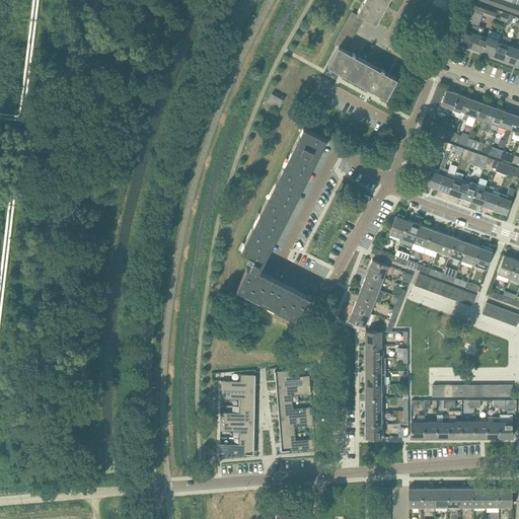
[(388,0),(363,0),(357,12),(376,22),(383,10),(384,10),(386,7),(385,6),(388,0)]
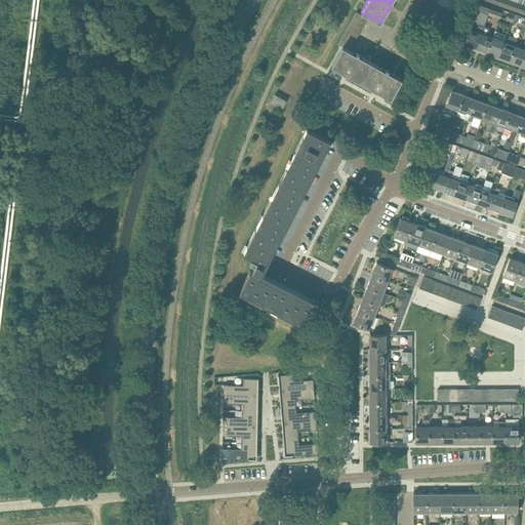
[(506,0),(503,7),(515,10),(518,3),(509,0),(506,0)]
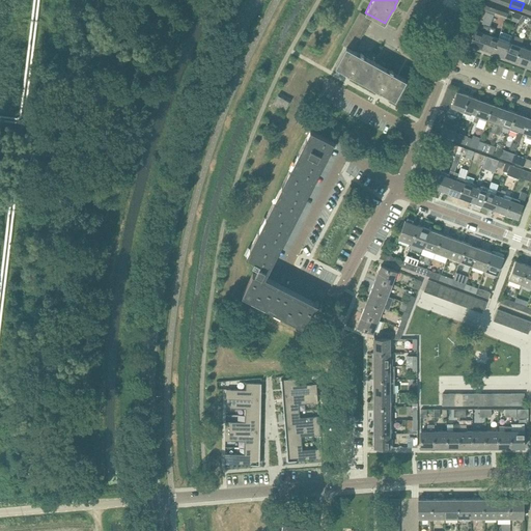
[(495,14),(497,7),(485,3),(482,9),(495,14)]
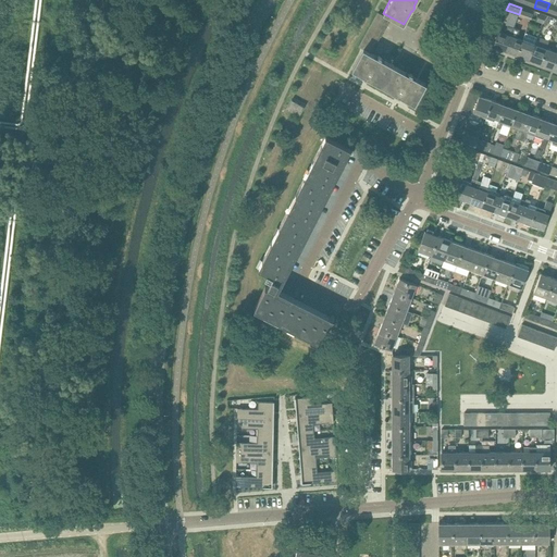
[(546,11),(556,14),(556,5),(549,3),(546,11)]
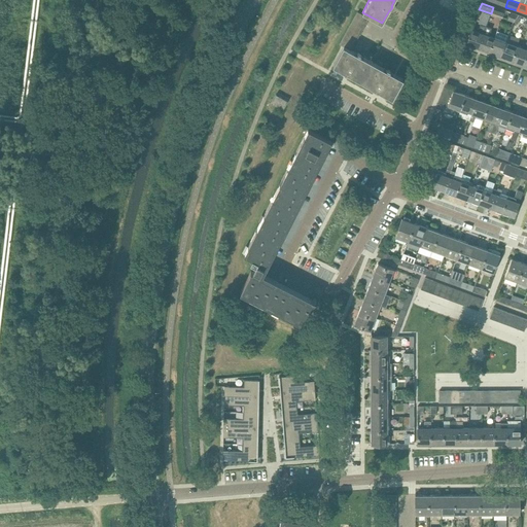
[(504,11),(493,7),(491,13),(501,19),(504,11)]
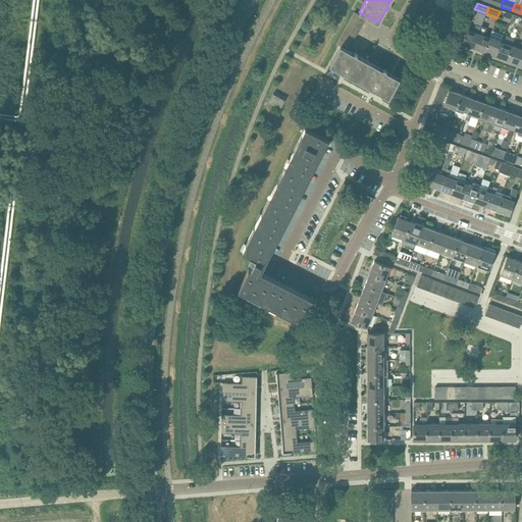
[(354,12),(351,17),(362,23),(365,18),(366,19),(366,18),(354,12)]
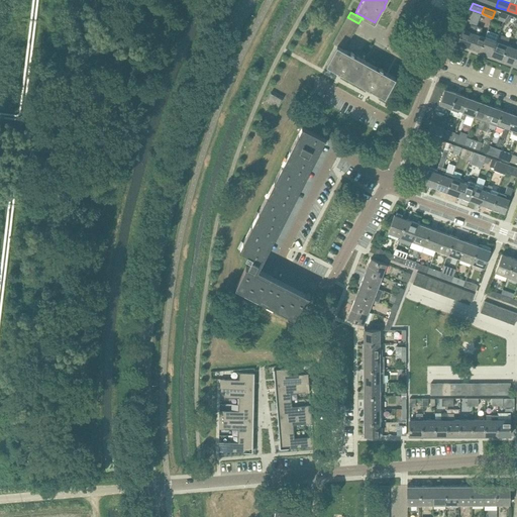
[(347,17),(344,22),(355,28),(358,23),(347,17)]
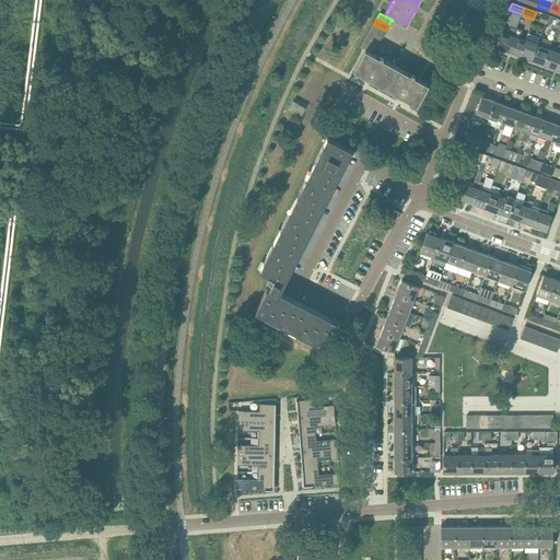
[(373,24),(370,31),(382,37),(385,31),(373,24)]
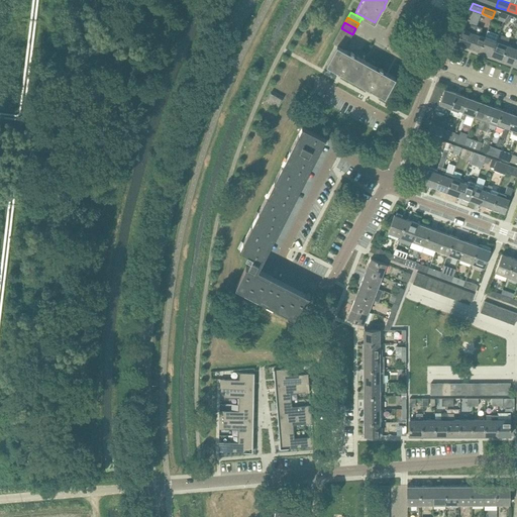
[(470,47),(478,26),(472,24),(469,31),(462,29),(457,43),(470,47)]
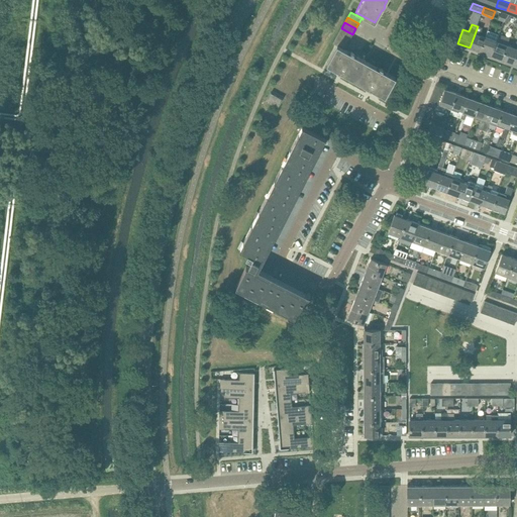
[(470,47),(481,52),(486,37),(480,35),(482,27),(478,26),(470,47)]
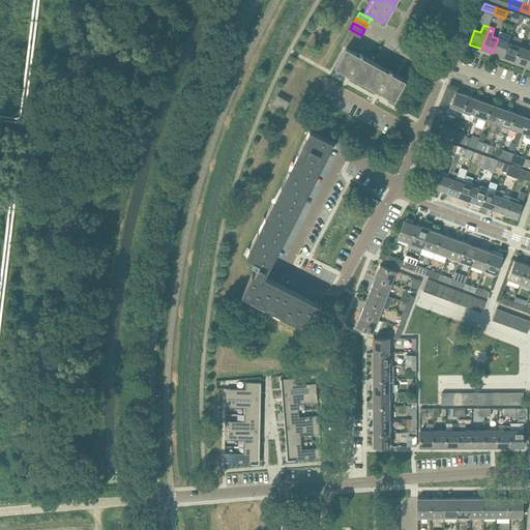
[(350,29),(347,34),(359,40),(361,35),(350,29)]
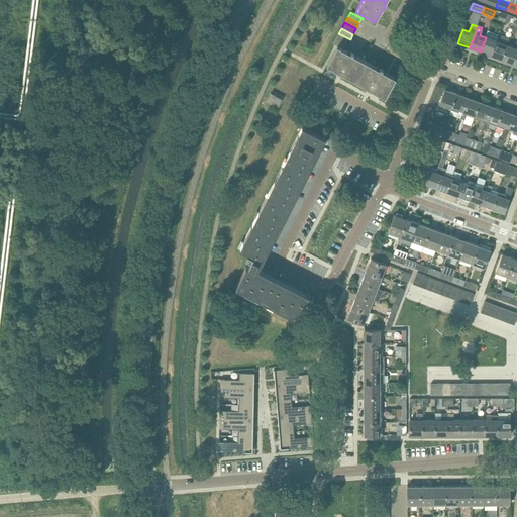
[(496,41),(498,34),(488,30),(486,37),(481,52),(491,56),(496,41)]
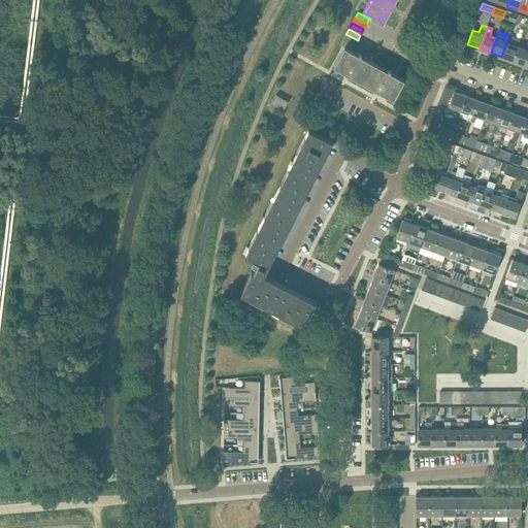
[(345,34),(343,39),(355,45),(358,40),(345,34)]
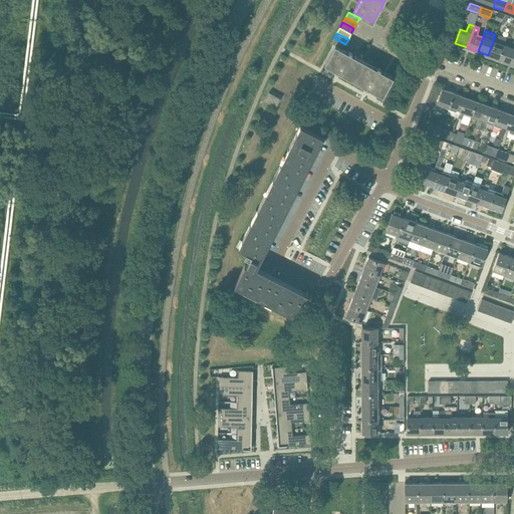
[(341,73),(353,80),(364,61),(351,54),(352,53),(349,51),(348,52),(342,49),(345,44),(334,38),(331,43),(335,45),(325,64),(337,71),(337,72),(340,74),(341,73)]
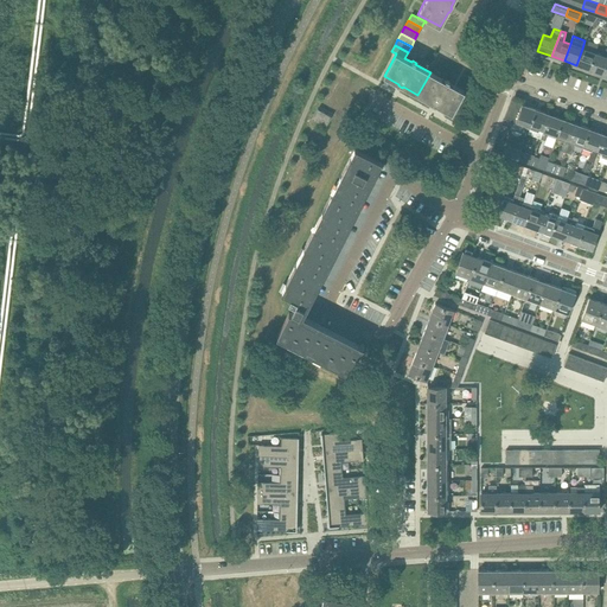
[(576,65),(590,70),(596,53),(582,49),(576,65)]
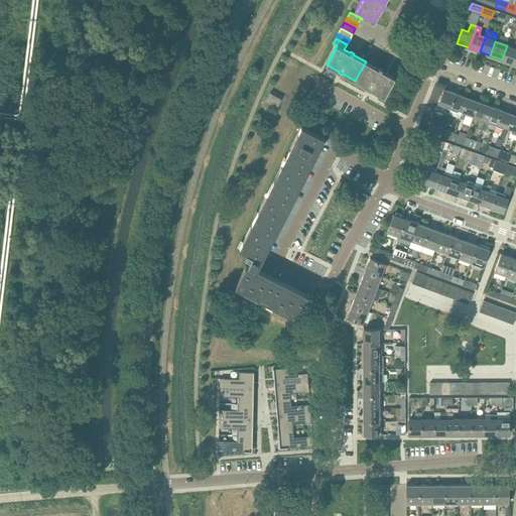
[(502,59),(512,63),(515,52),(515,48),(507,45),(502,59)]
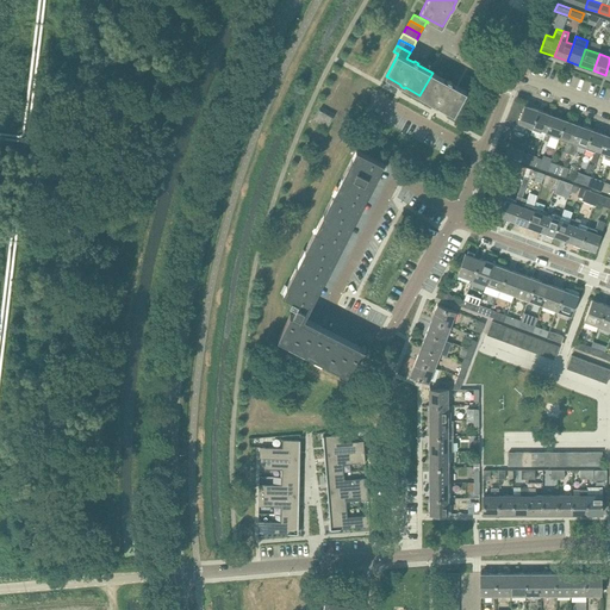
[(433,73),(419,95),(435,103),(434,105),(439,107),(439,106),(454,114),(467,92),(452,83),(452,82),(448,80),(448,81),(433,73)]
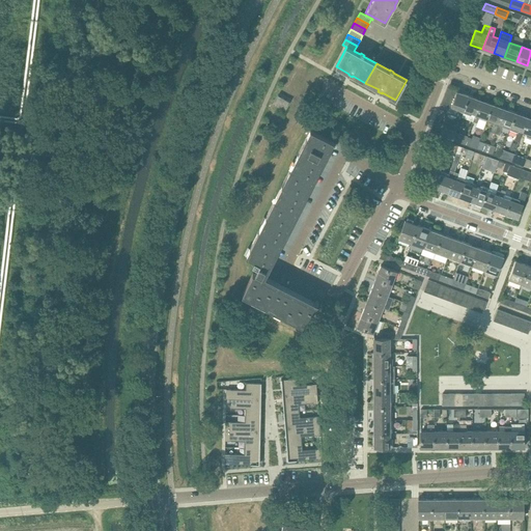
[(464,113),(469,96),(456,91),(450,108),(464,113)]
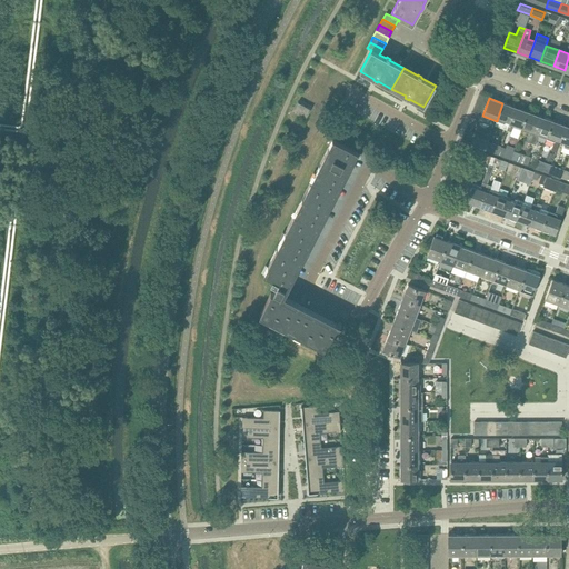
[(292,112),(306,119),(311,109),(298,102),(292,112)]
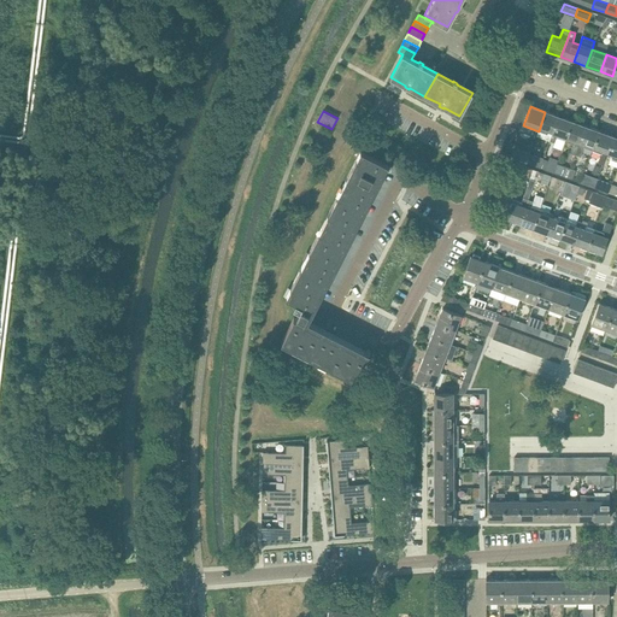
[(551,141),(559,117),(545,112),(539,131),(546,134),(544,139),(551,141)]
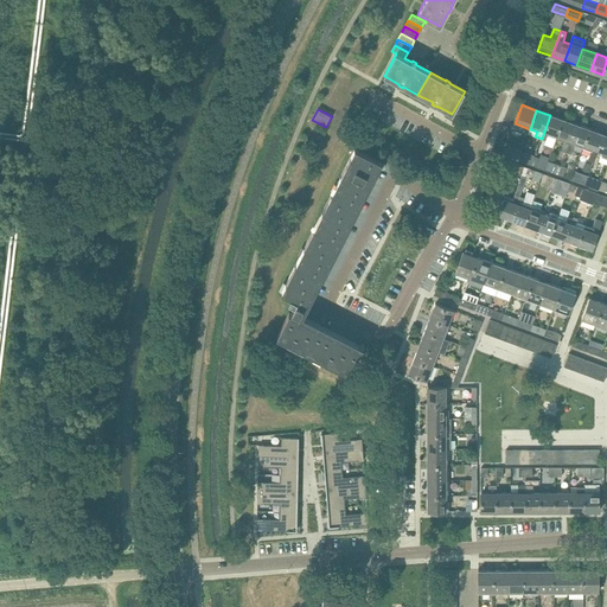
[(556,139),(563,120),(550,115),(542,139),(545,140),(544,142),(553,145),(555,139),(556,139)]
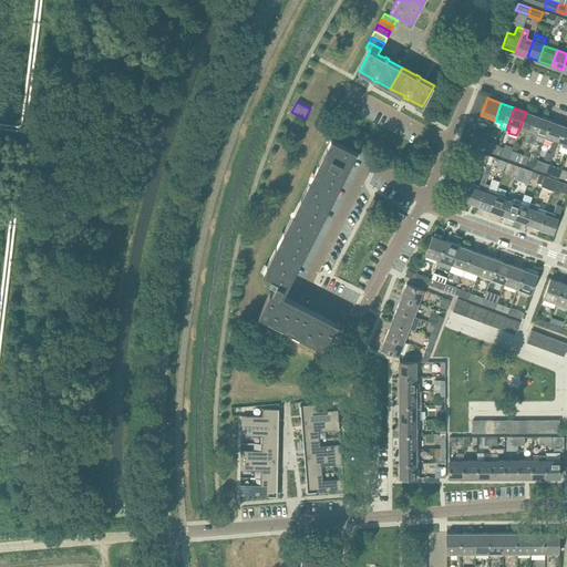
[(529,143),(538,116),(526,112),(519,130),(527,132),(524,141),(529,143)]
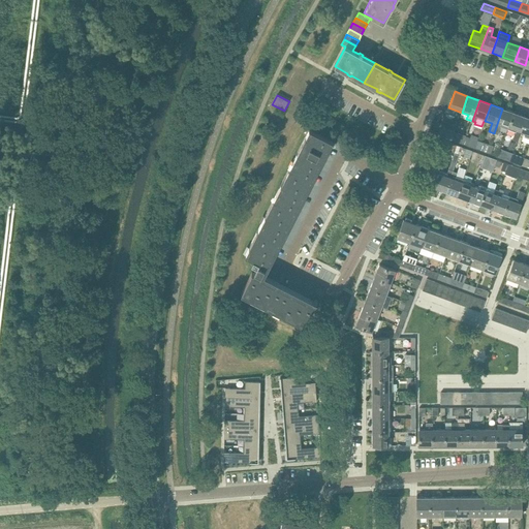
[(508,129),(515,113),(502,109),(494,133),(497,134),(500,126),(508,129)]
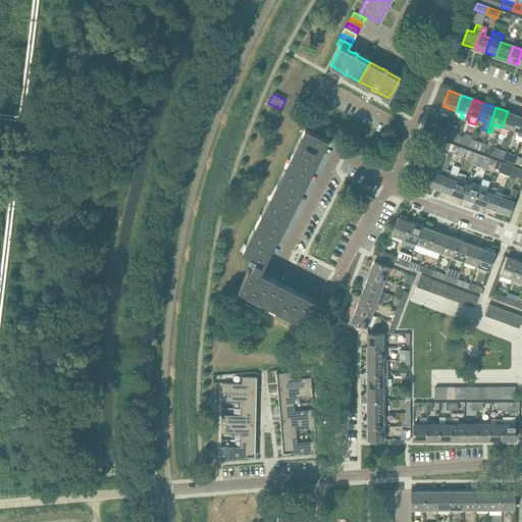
[(513,129),(514,129),(519,116),(508,111),(502,127),(508,131),(507,133),(506,138),(509,140),(513,129)]
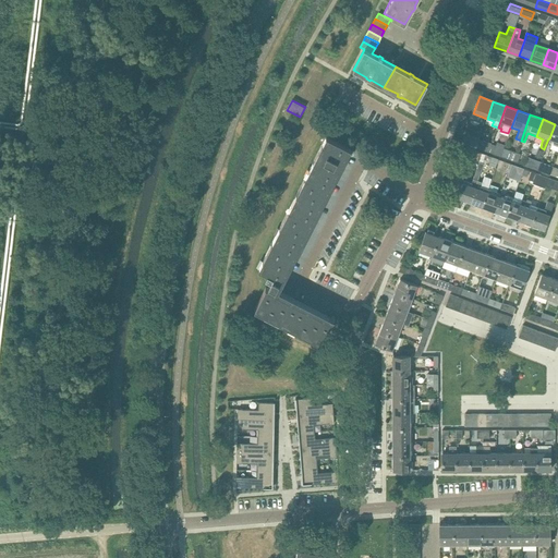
[(463,143),(476,147),(480,138),(466,134),(463,143)]
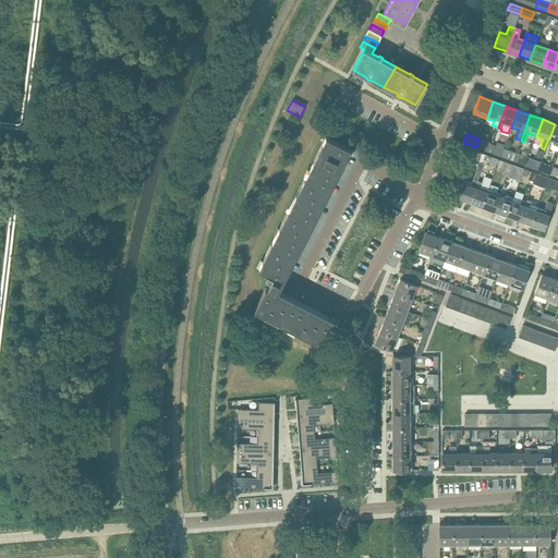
[(254,310),(320,343),(334,318),(332,318),(332,319),(280,293),(287,282),(282,280),(349,148),(350,149),(351,148),(326,136),(258,268),(267,274),(265,277),(271,280),(267,288),(266,288),(254,310)]
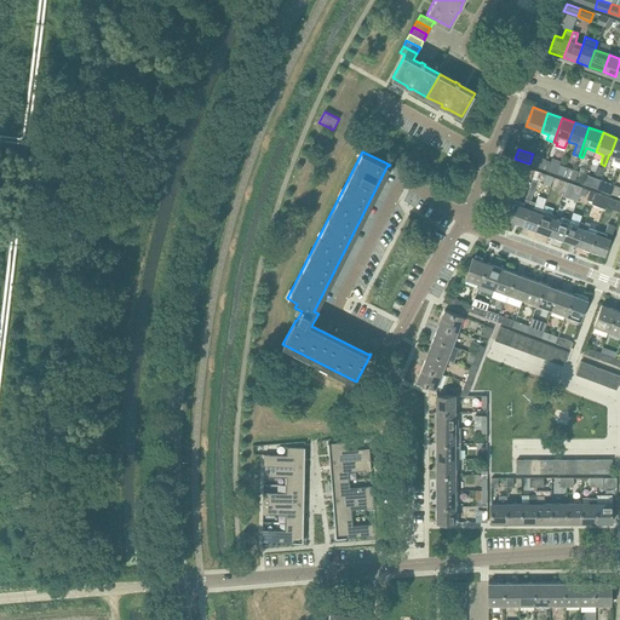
[(529,164),(543,168),(546,159),(533,154),(529,164)]
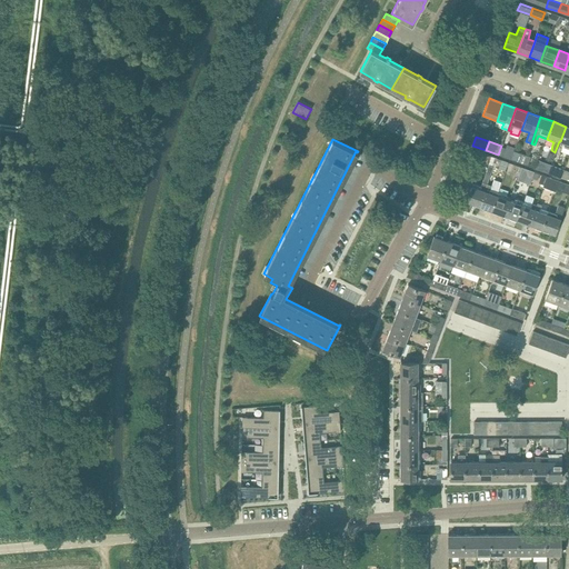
[(498,155),(511,159),(515,150),(501,146),(498,155)]
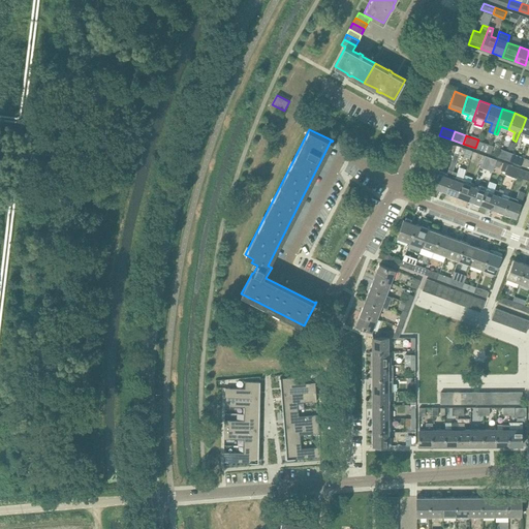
[(475,148),(487,152),(490,144),(478,139),(475,148)]
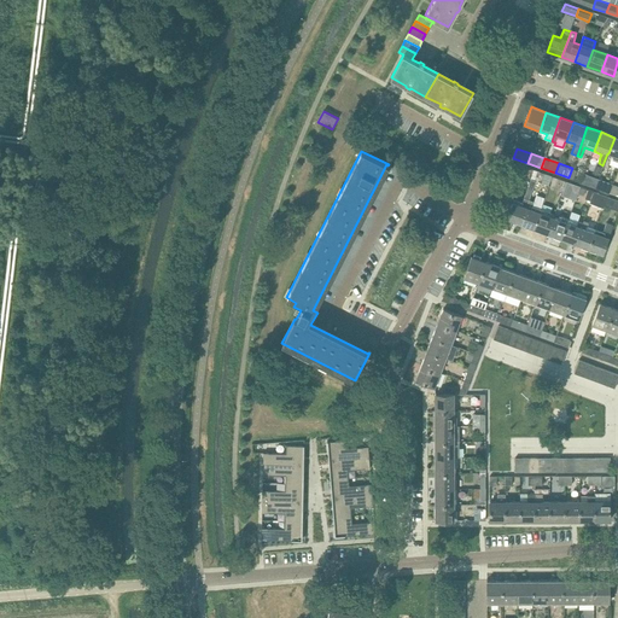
[(536,181),(540,172),(534,170),(532,173),(526,172),(524,178),(532,180),(526,198),(530,199),(536,181)]
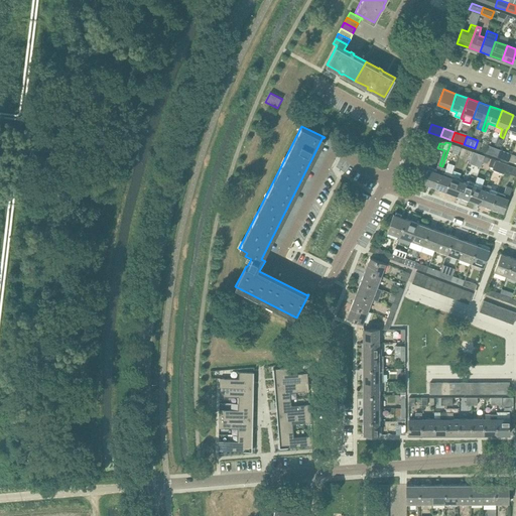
[(462,147),(450,143),(447,151),(459,155),(462,147)]
